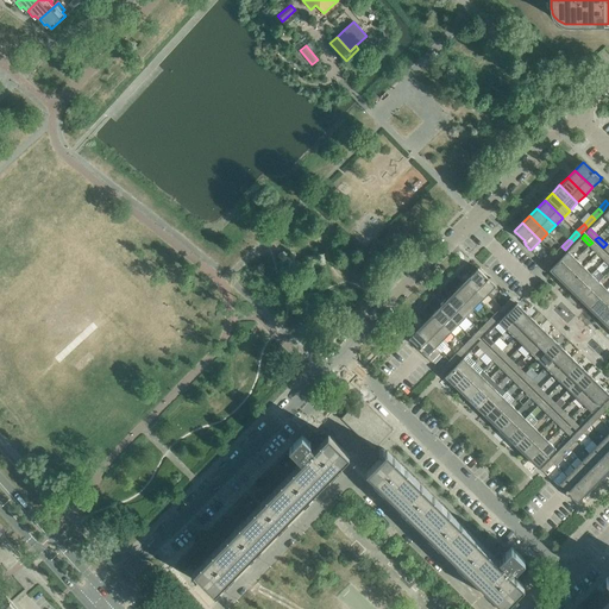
[(601,250),(592,243),(589,245),(597,253),(601,250)]
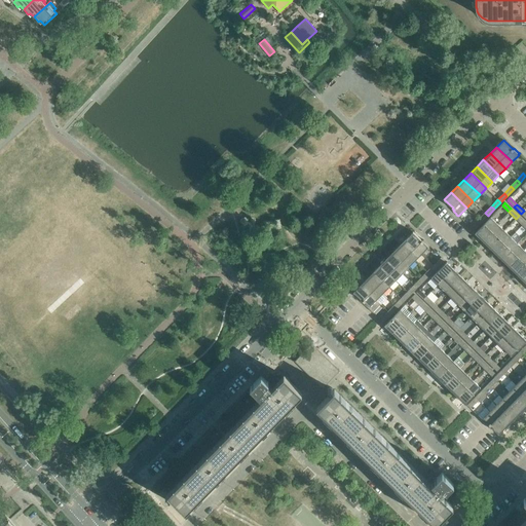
[(481,222),(488,216),(485,213),(478,219),(481,222)]
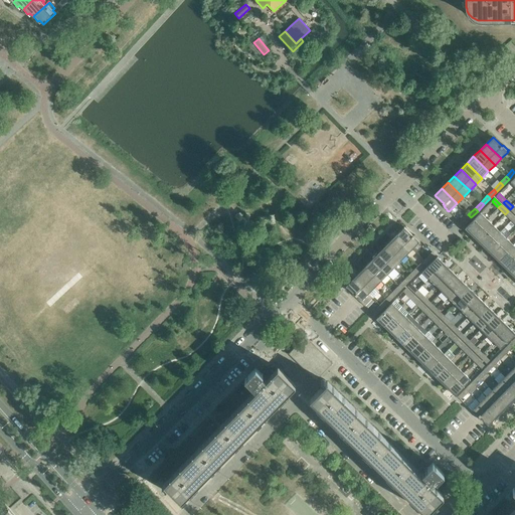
[(511,220),(514,217),(508,211),(505,214),(511,220)]
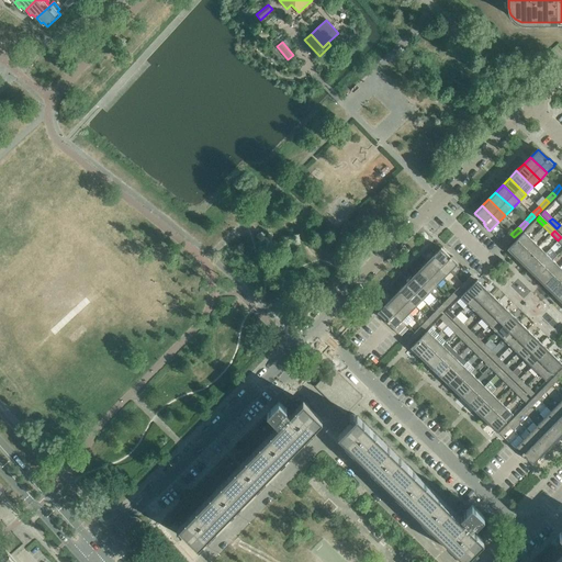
[(505,246),(514,237),(510,234),(508,232),(499,240),(505,246)]
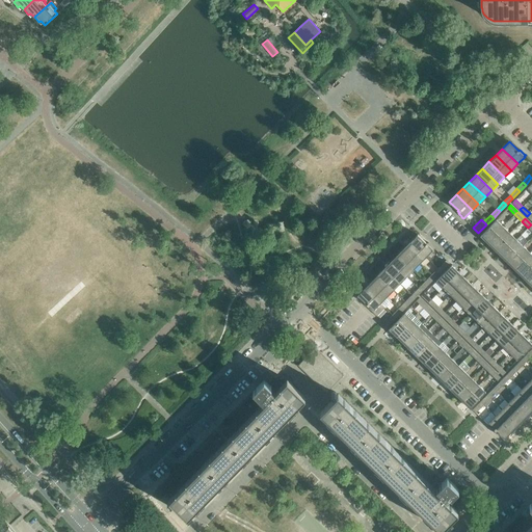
[(481,235),(487,242),(503,227),(496,219),(481,235)]
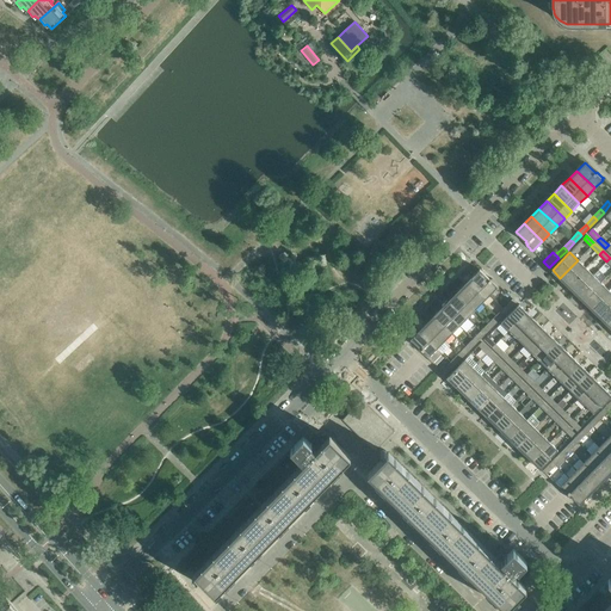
[(586,267),(578,260),(560,278),(568,285),(586,267)]
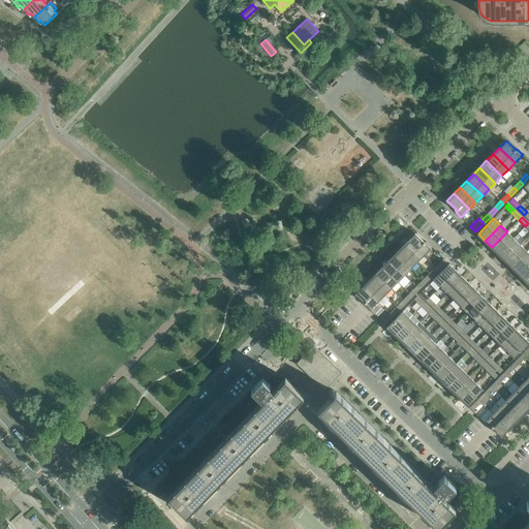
[(514,238),(507,231),(492,247),(498,254),(514,238)]
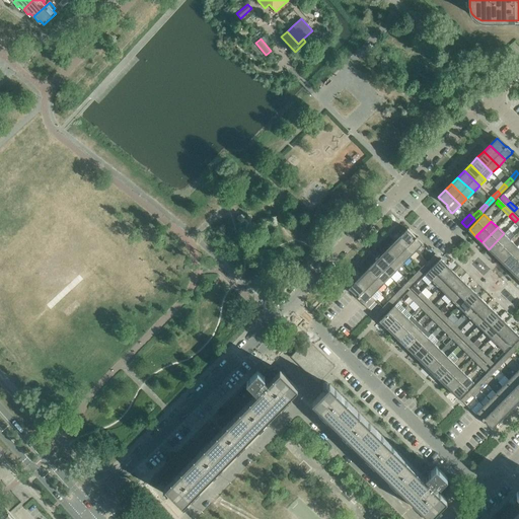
[(400,235),(416,250),(423,243),(422,243),(424,242),(422,240),(418,237),(417,238),(416,236),(416,237),(408,228),(400,235)]
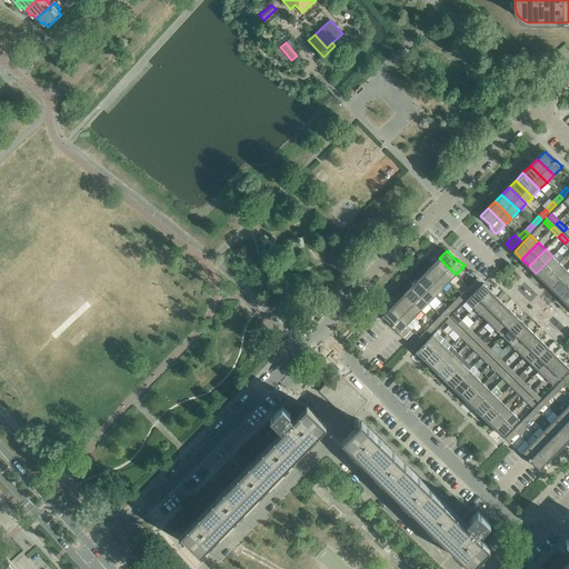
[(543,280),(559,263),(552,256),(536,273),(543,280)]
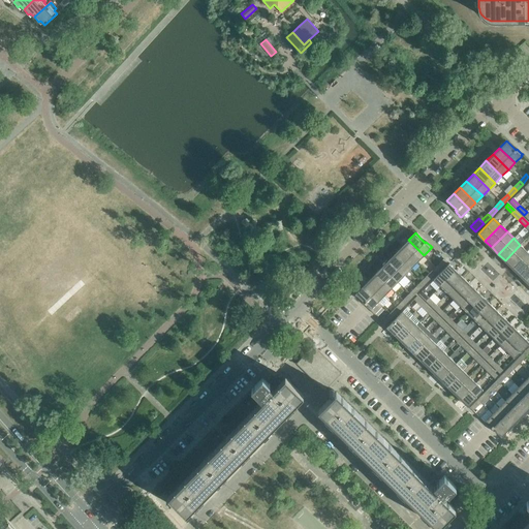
[(417,261),(424,255),(408,240),(402,247),(417,261)]
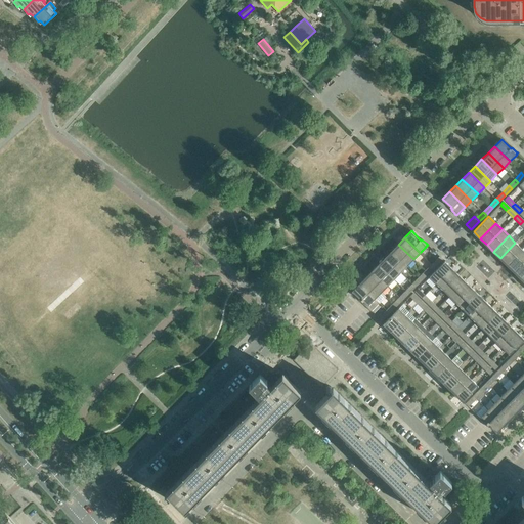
[(102,263),(107,267),(123,246),(118,243),(102,263)]
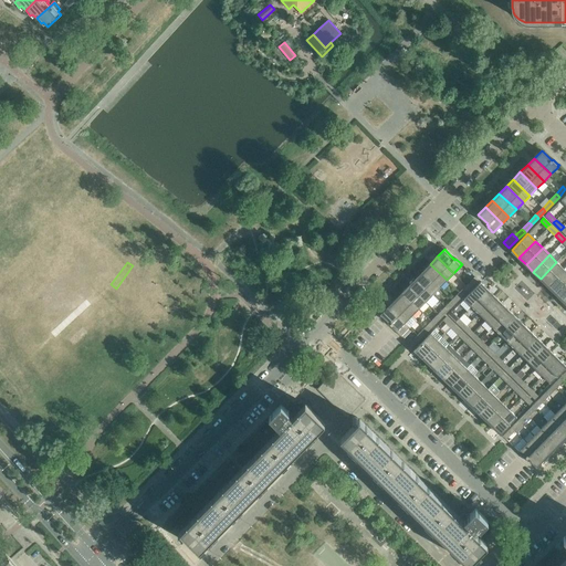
[(564,269),(556,262),(541,279),(547,285),(564,269)]
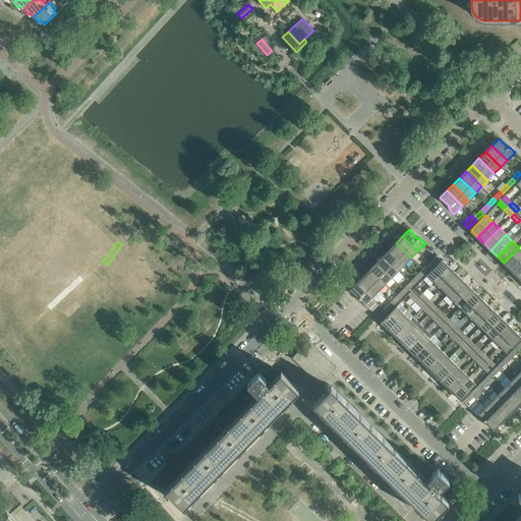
[(411,257),(396,243),(389,249),(405,265),(411,257)]
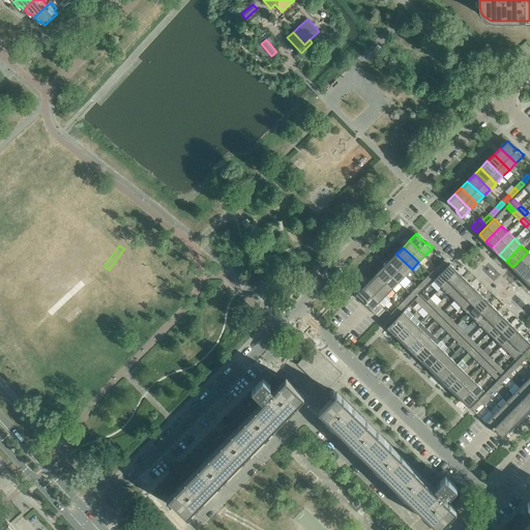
[(519,273),(529,262),(529,254),(528,252),(512,267),(519,273)]
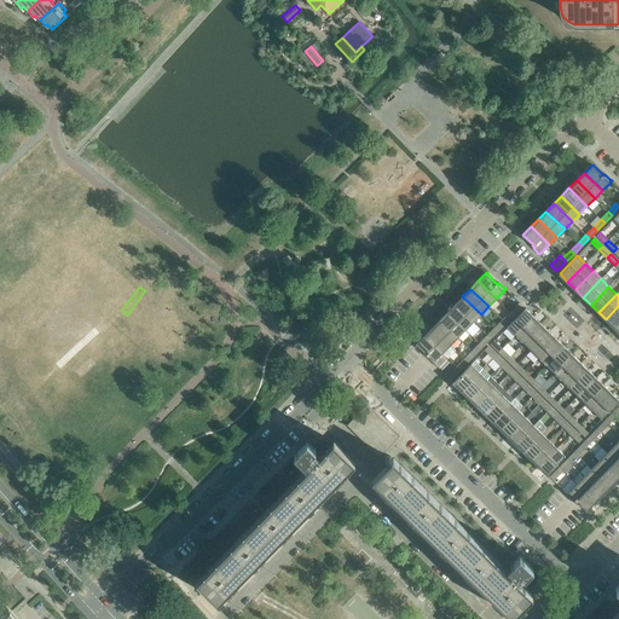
[(462,296),(455,304),(473,322),(481,314),(462,296)]
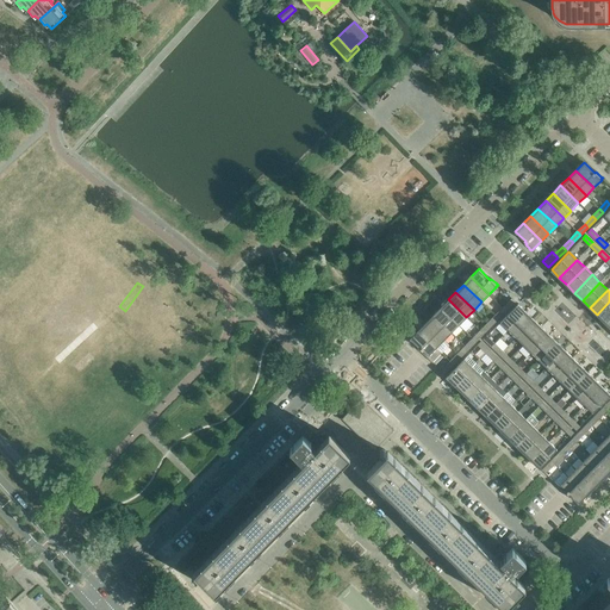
[(511,298),(503,307),(505,311),(515,302),(511,298)]
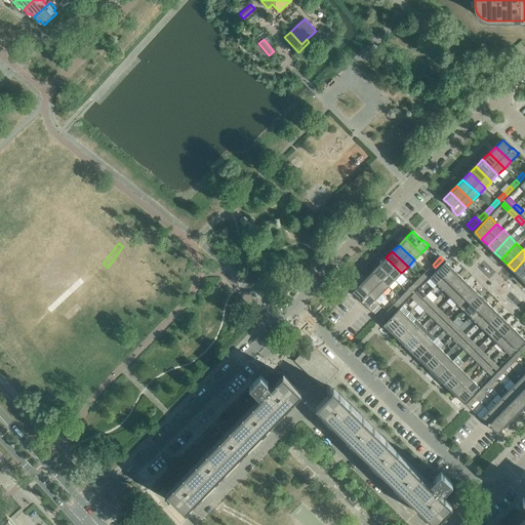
[(401,273),(386,257),(379,265),(395,280),(401,273)]
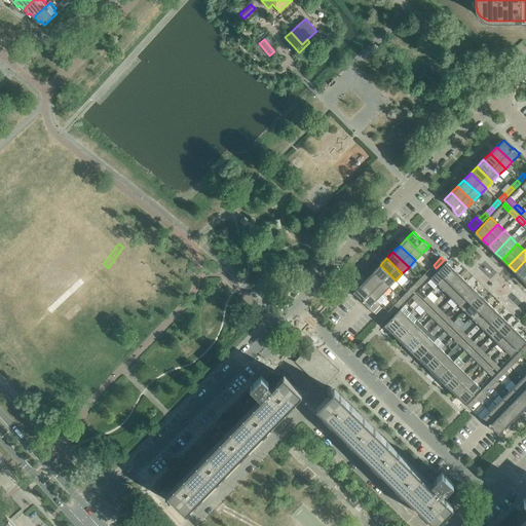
[(525,273),(525,260),(515,271),(522,278),(525,273)]
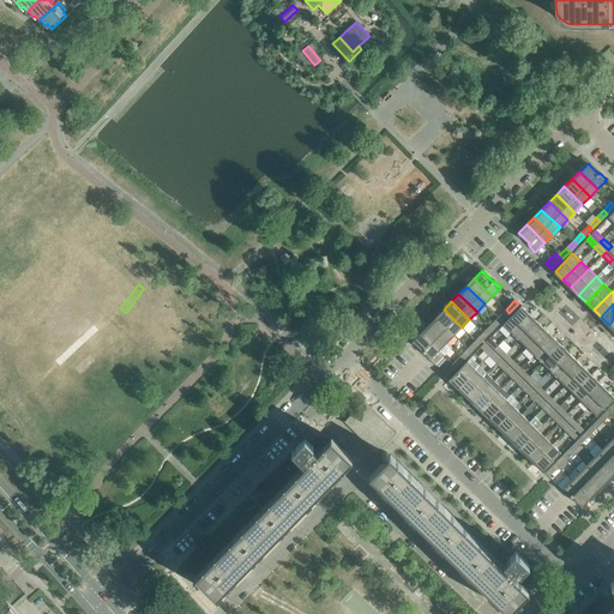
[(504,324),(511,332),(529,314),(521,306),(504,324)]
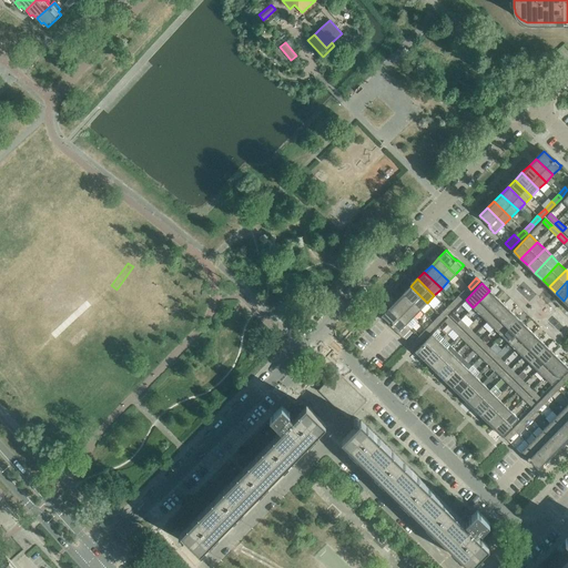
[(411,286),(404,293),(421,310),(427,303),(411,286)]
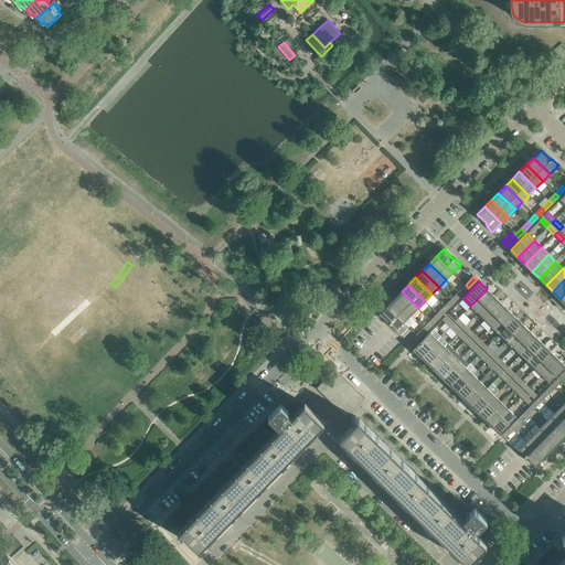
[(466,285),(458,292),(461,295),(468,288),(466,285)]
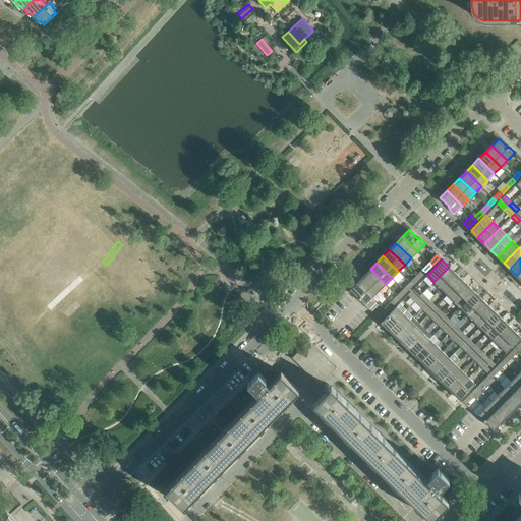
[(433,282),(441,288),(456,273),(449,267),(433,282)]
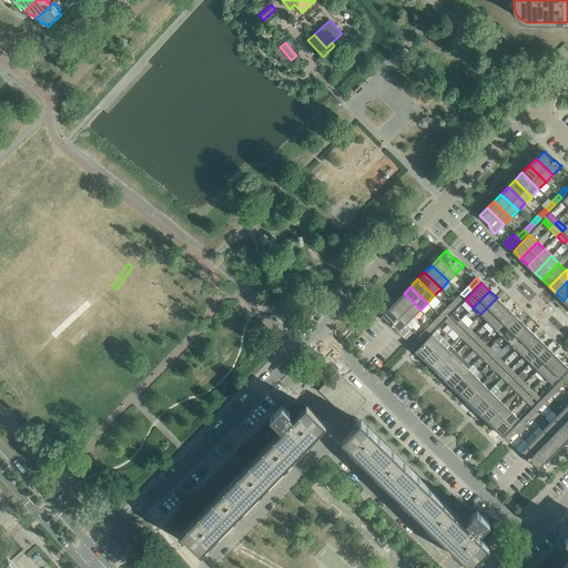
[(421,310),(404,293),(396,301),(413,317),(421,310)]
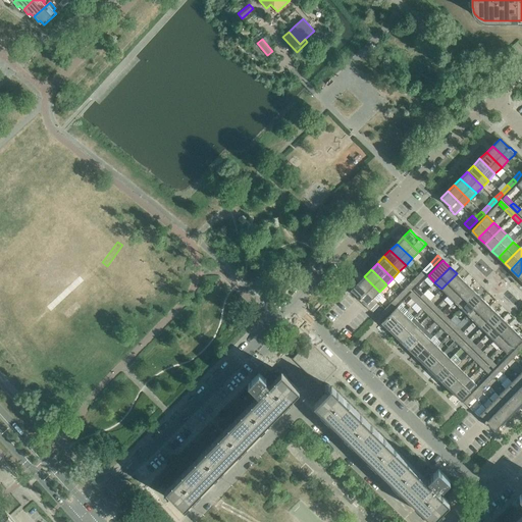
[(426,272),(423,270),(417,276),(420,279),(426,272)]
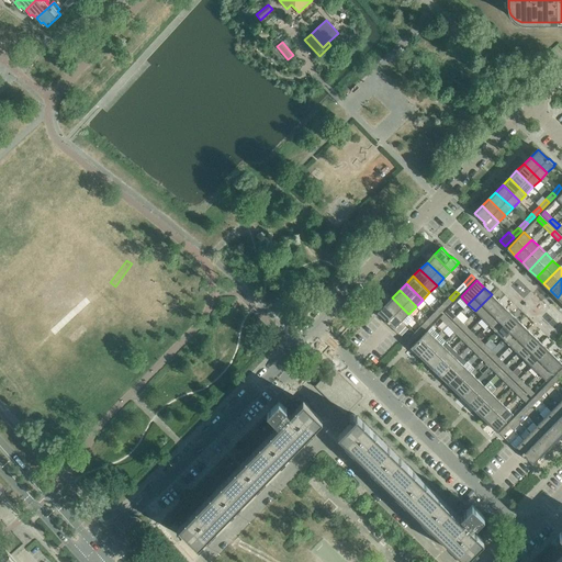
[(498,301),(492,294),(475,311),(482,317),(498,301)]
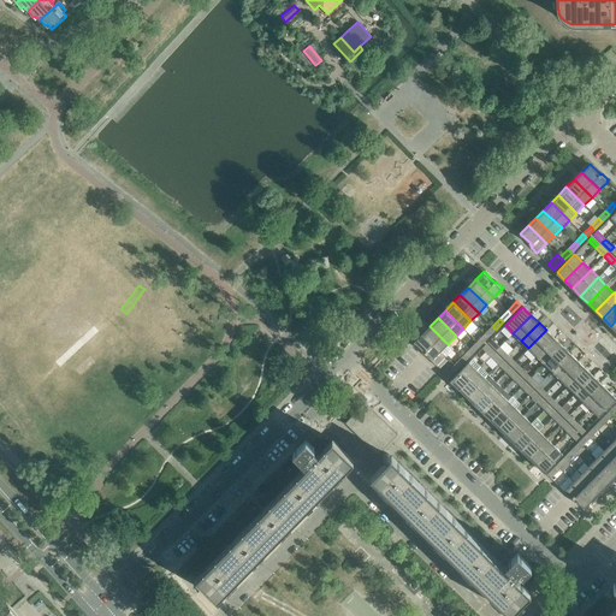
[(430,326),(422,333),(440,351),(448,344),(430,326)]
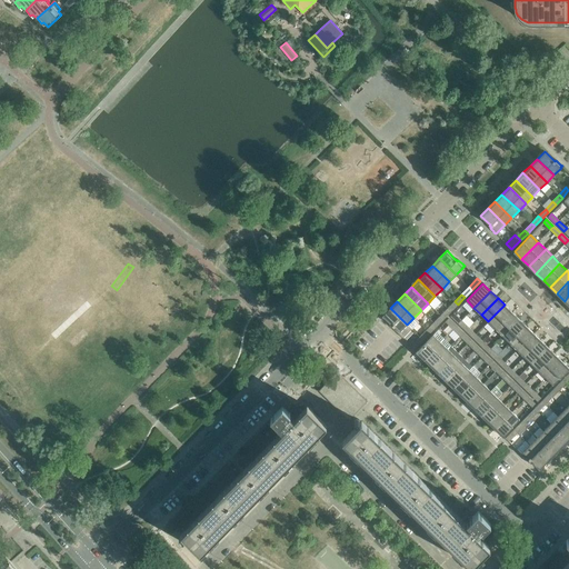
[(455,301),(448,308),(451,311),(458,305),(455,301)]
